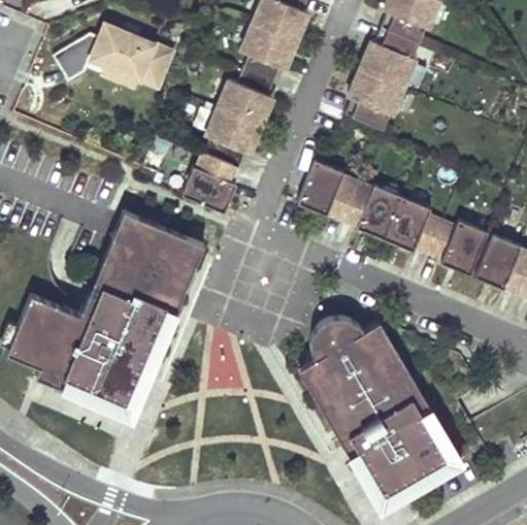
[(294,41),(305,13),(301,11),(305,0),(260,0),(251,24),(294,41)]
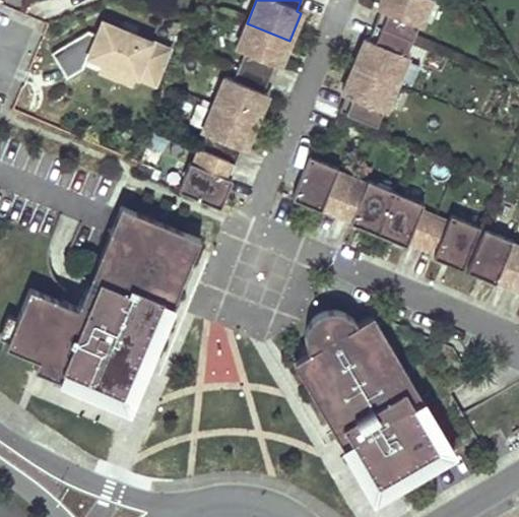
[(423,28),(435,0),(433,0),(385,0),(382,7),(381,11),(384,13),(378,27),(415,43),(422,27),(423,28)]
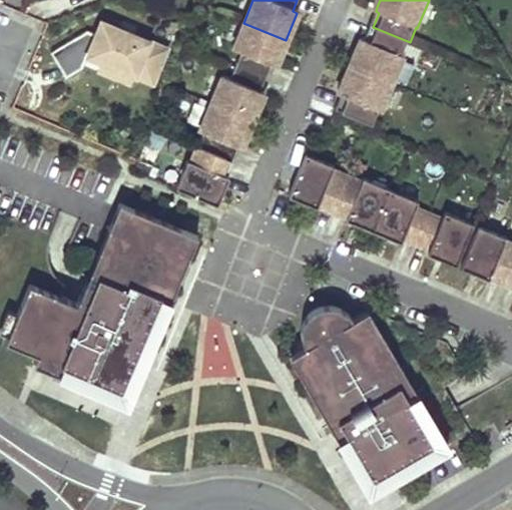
[(274,68),(286,40),(243,23),(232,51),(240,54),(234,67),(265,80),(270,66),(274,68)]
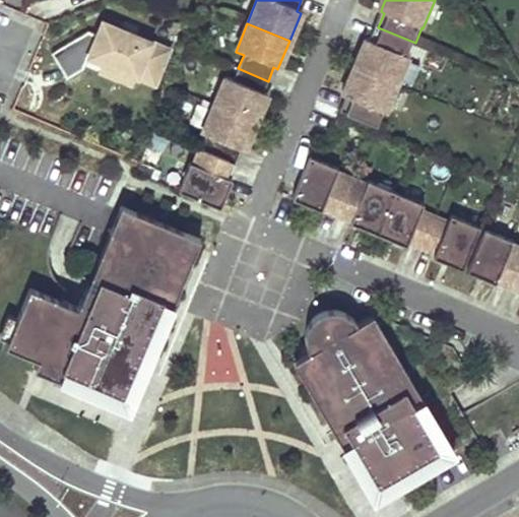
[(46,54),(61,78),(78,68),(83,57),(87,46),(102,52),(98,63),(131,77),(147,83),(160,51),(96,24),(91,37),(81,33),(46,54)]
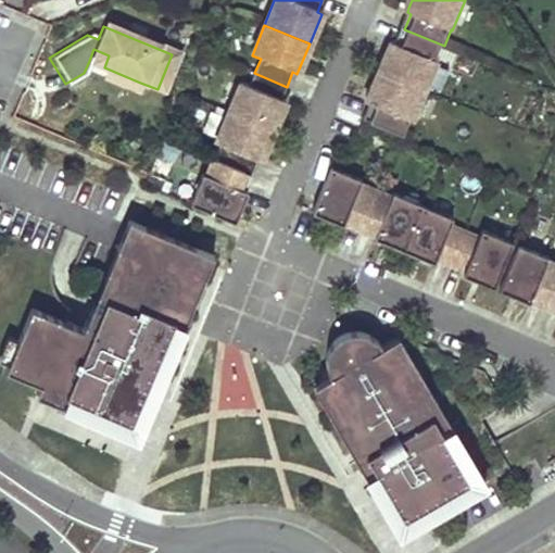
[(440,62),(438,62),(444,46),(404,29),(398,46),(394,44),(382,74),(427,92),(440,62)]
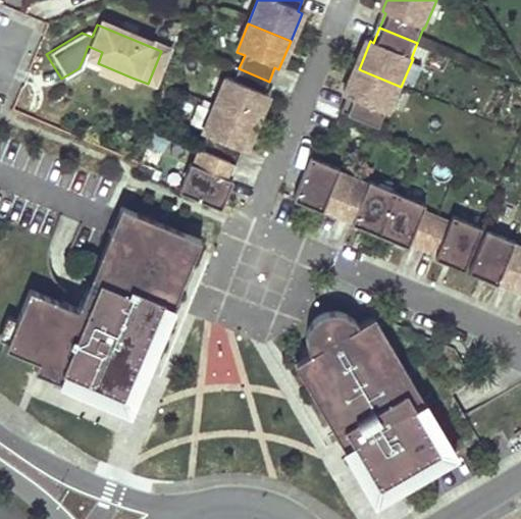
[(88,46),(84,57),(98,63),(102,52),(88,46)]
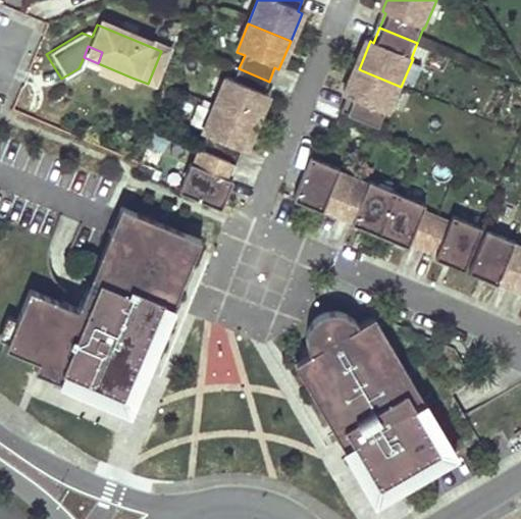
[(98,63),(93,75),(126,89),(132,78),(98,63)]
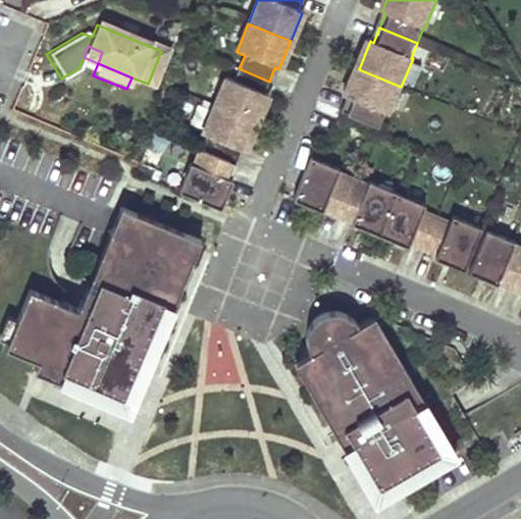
[(256,125),(267,97),(263,95),(269,82),(239,68),(233,83),(225,80),(213,107),(256,125)]
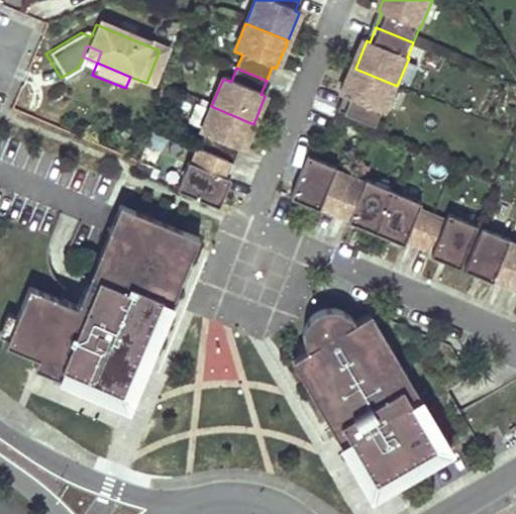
[(397,87),(397,86),(355,69),(344,97),(347,99),(341,113),(379,128),(385,113),(387,114),(397,87)]
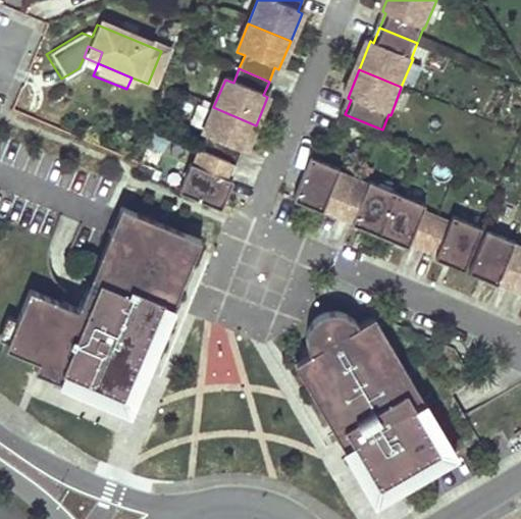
[(245,153),(256,125),(213,107),(202,136),(205,138),(200,152),(235,166),(241,152),(245,153)]
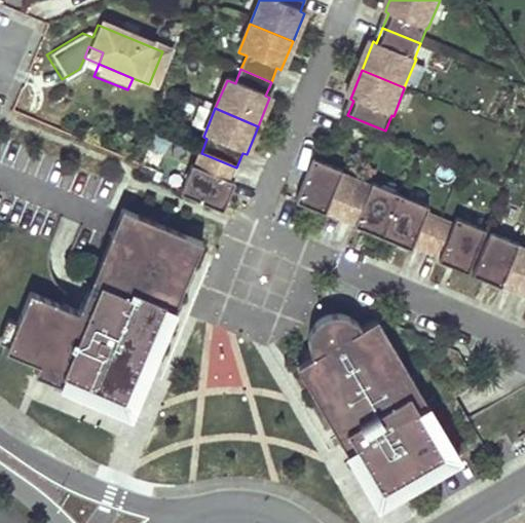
[(153,148),(179,159),(184,148),(159,136),(153,148)]
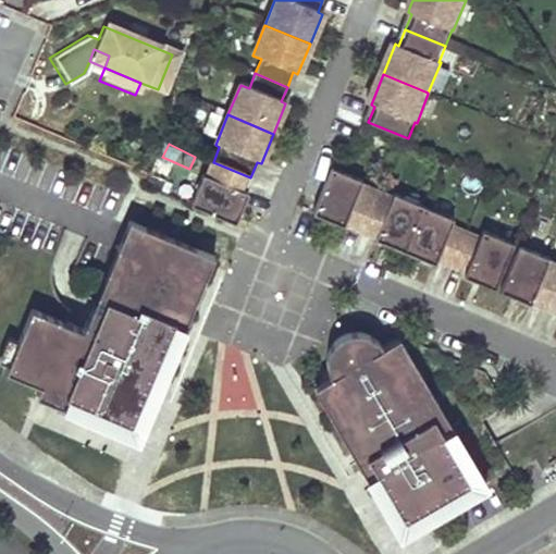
[(235,225),(247,195),(244,194),(250,177),(213,162),(206,179),(202,176),(190,207),(235,225)]
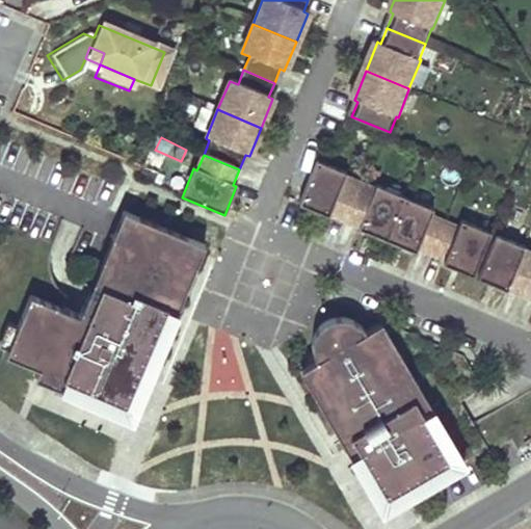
[(344,220),(360,184),(344,178),(346,175),(317,162),(298,206),(328,217),(329,215),(344,220)]
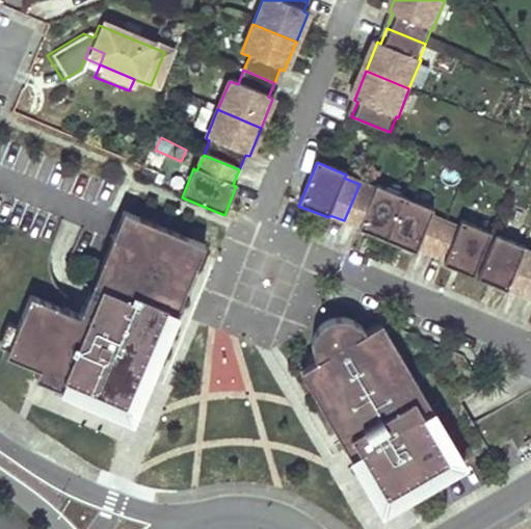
[(387,242),(404,199),(376,187),(374,190),(360,184),(344,220),(360,227),(359,231),(387,242)]
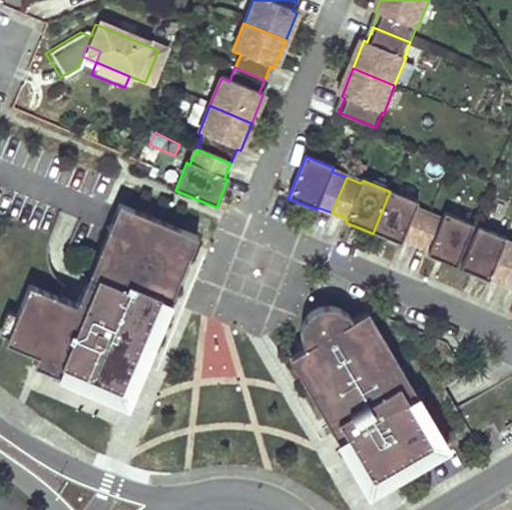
[(416,246),(428,216),(418,212),(415,211),(418,203),(390,191),(373,233),(401,245),(402,240),(416,246)]
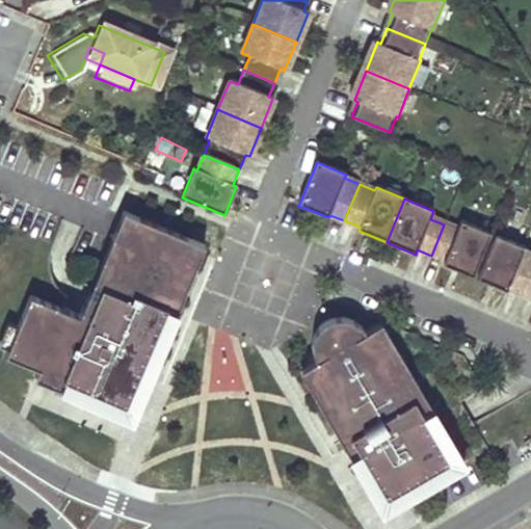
[(143,371),(187,265),(197,269),(206,248),(126,215),(114,242),(125,245),(91,324),(82,320),(72,316),(70,323),(58,319),(61,312),(33,299),(8,360),(41,373),(36,384),(133,423),(153,375),(143,371)]
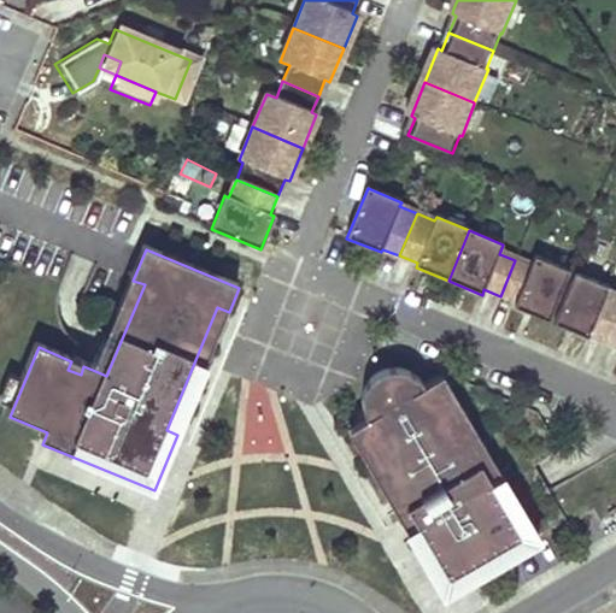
[(549,322),(569,271),(535,258),(532,267),(515,260),(500,296),(516,302),(515,308),(549,322)]
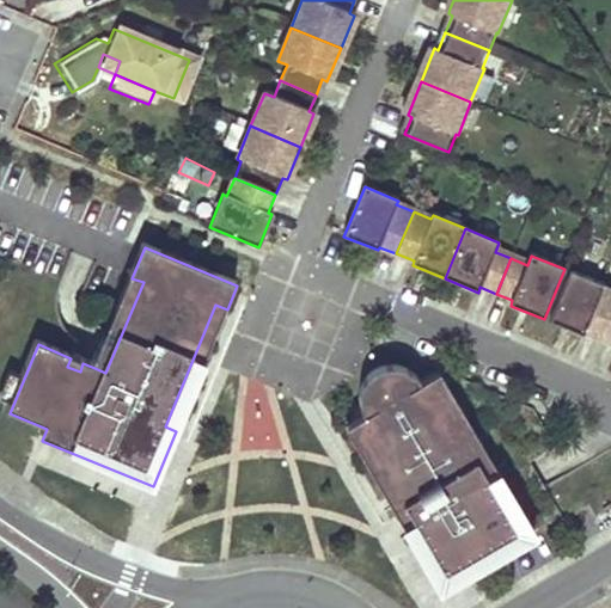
[(605,339),(610,324),(610,290),(605,288),(606,286),(573,272),(551,321),(585,336),(587,332),(605,339)]
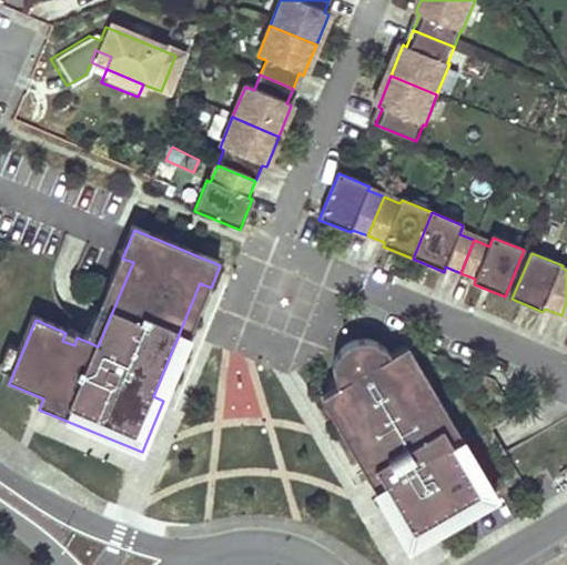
[(98,346),(133,262),(122,259),(101,311),(91,333),(88,342),(98,346)]
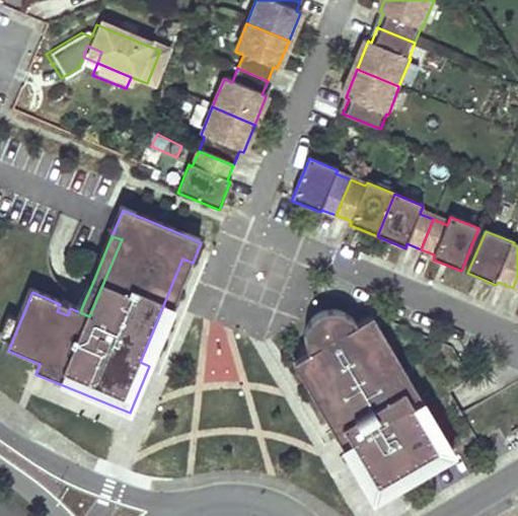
[(154,355),(193,263),(182,259),(140,362),(149,366),(154,355)]
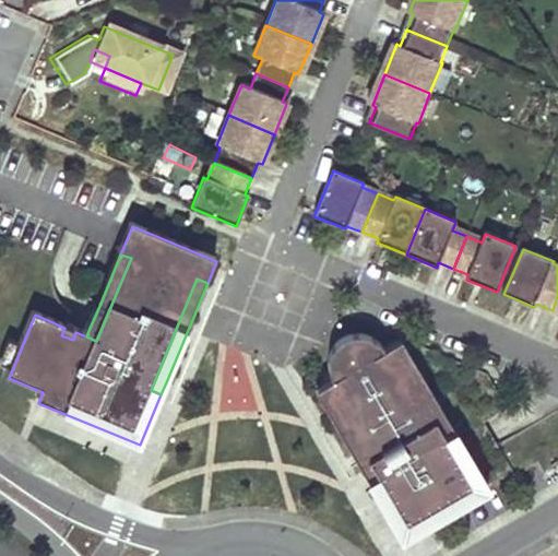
[(73,340),(75,332),(64,328),(61,335),(73,340)]
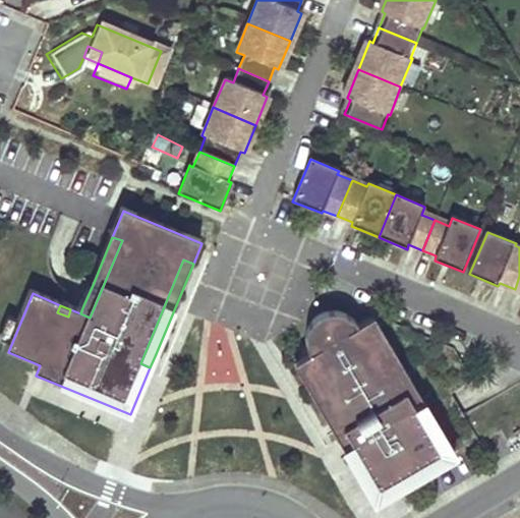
[(338,443),(374,504),(454,456),(477,443),(465,418),(453,395),(472,384),(454,352),(387,324),(379,328),(372,319),(357,328),(354,323),(350,320),(345,317),(340,314),(335,314),(330,314),(323,315),(316,320),(311,324),(309,328),(306,333),(305,339),(305,343),(306,348),(288,358),(282,363),(332,447),(338,443)]
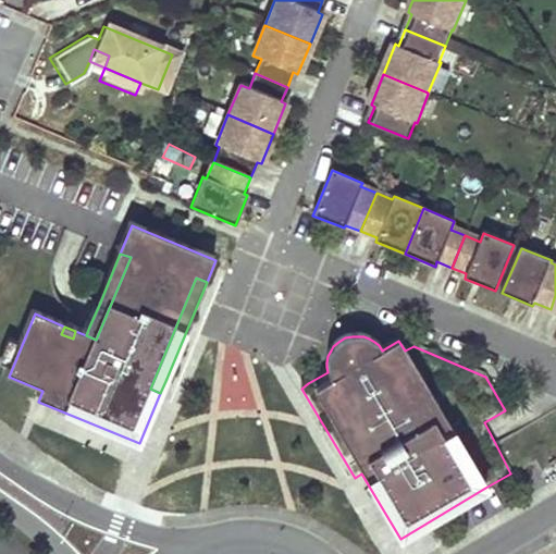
[(246,381),(224,381),(225,404),(247,403),(246,381)]
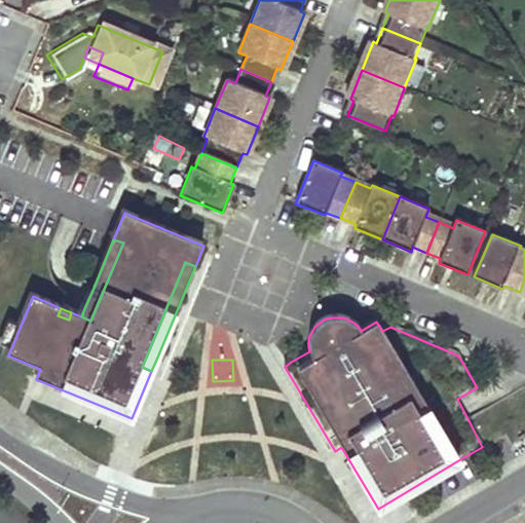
All buildings are outlined.
